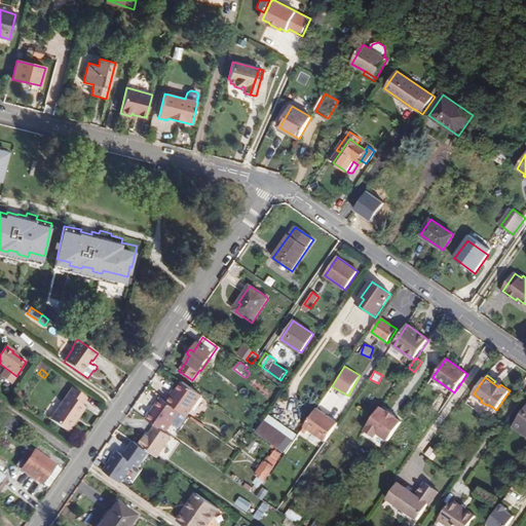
[(165,402),(179,412),(187,417),(201,396),(183,383),(177,391),(174,396),(172,393),(165,402)]
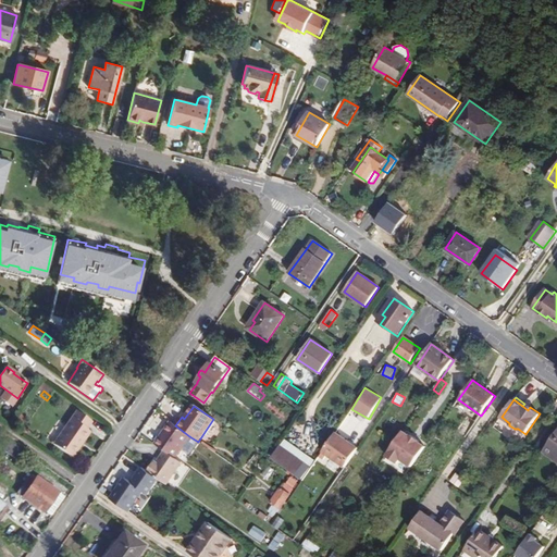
[(90,432),(86,430),(91,421),(76,411),(53,445),(70,456),(81,441),(83,443),(90,432)]
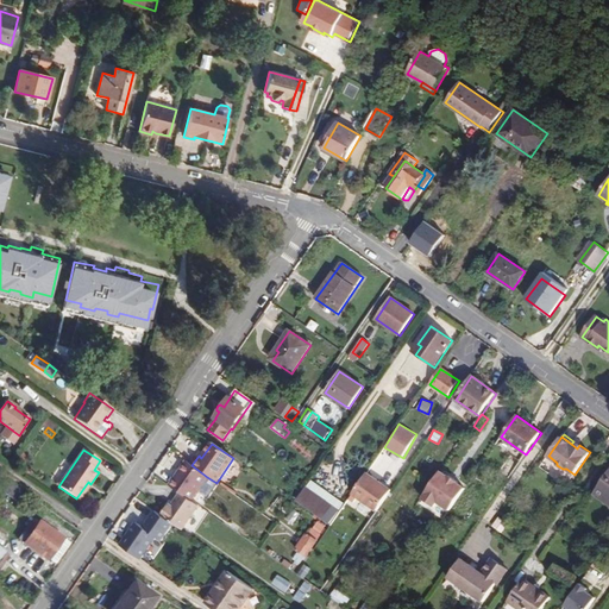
[(190,501),(207,477),(192,465),(186,462),(169,487),(180,494),(190,501)]
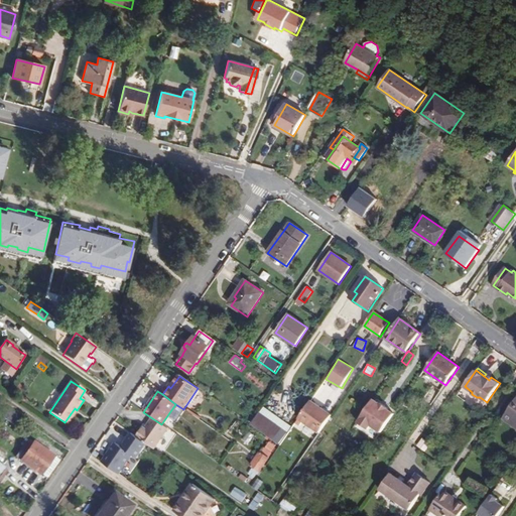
[(515,423),(515,399),(505,415),(515,423)]
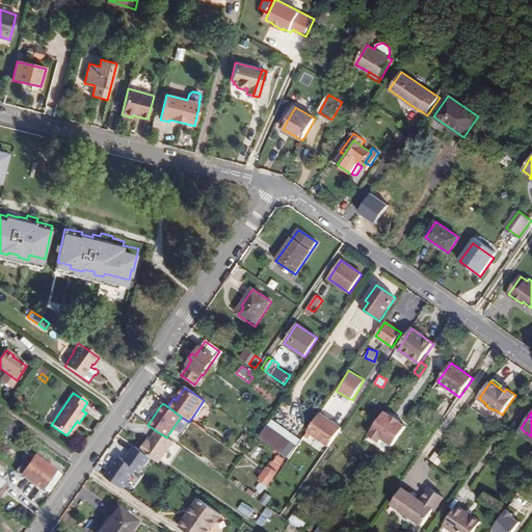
[(386,413),(369,435),(379,443),(382,439),(393,446),(406,427),(399,422),(400,421),(393,416),(392,417),(386,413)]
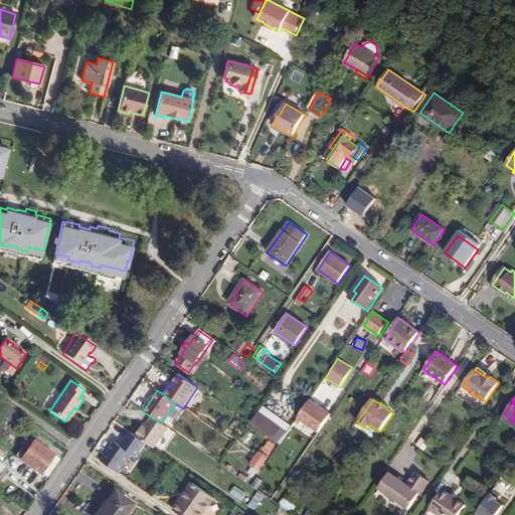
[(319,432),(331,414),(311,400),(299,416),(319,432)]
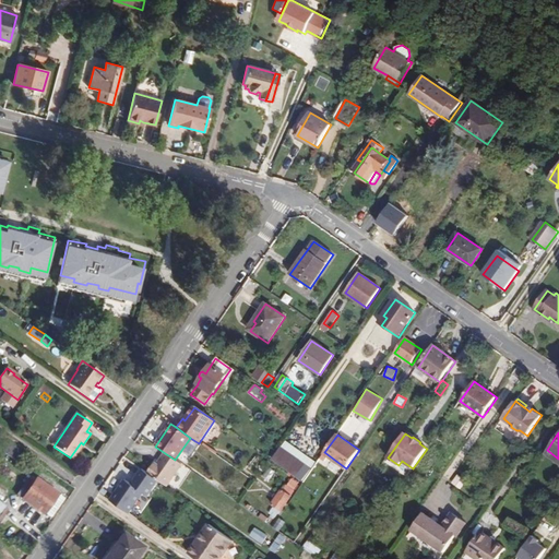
[(9,442),(2,452),(14,461),(21,451),(9,442)]
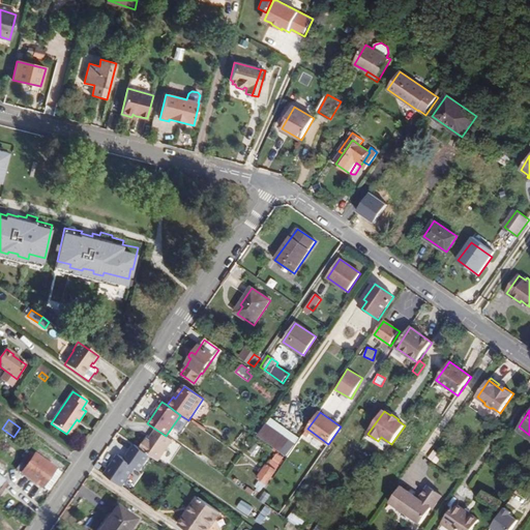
[(79,421),(77,419),(66,434),(68,436),(79,421)]
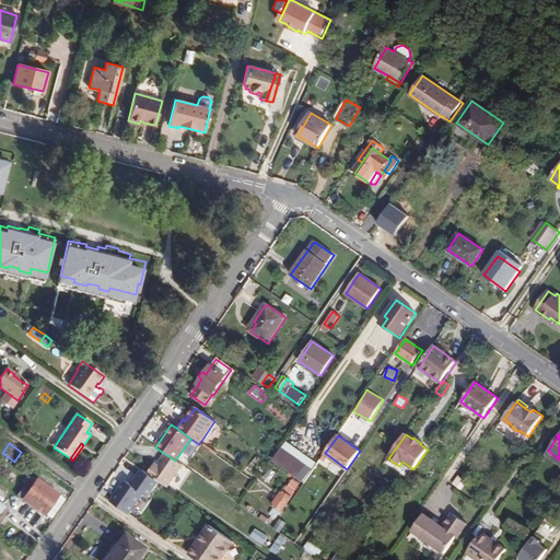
[(272,461),(303,482),(312,470),(281,448),(272,461)]
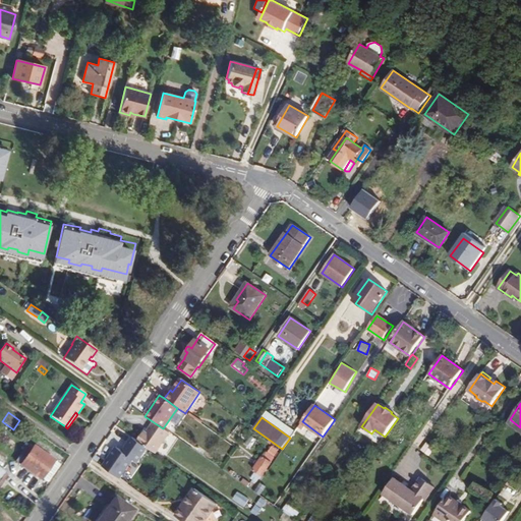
[(520,427),(510,419),(507,423),(520,432),(520,427)]
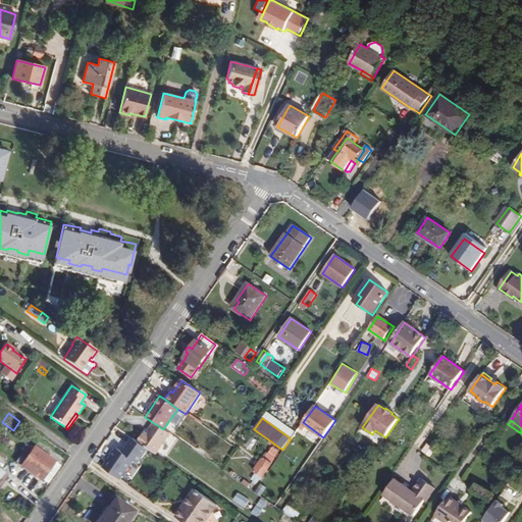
[(170,434),(163,429),(154,423),(146,434),(145,433),(138,442),(155,455),(170,434)]
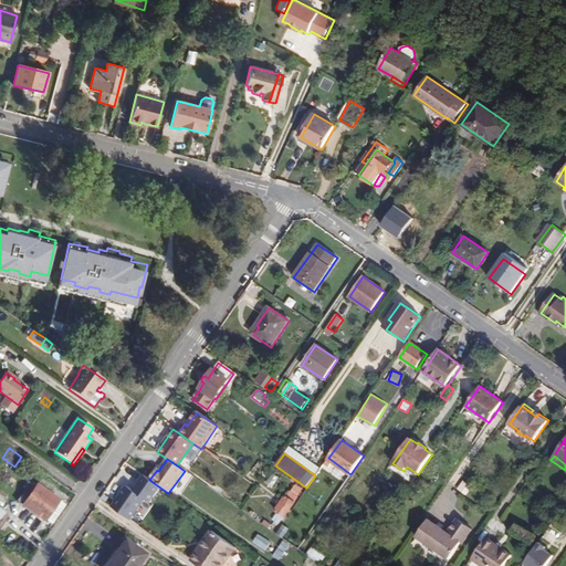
[(465,494),(472,486),(463,480),(457,488),(465,494)]
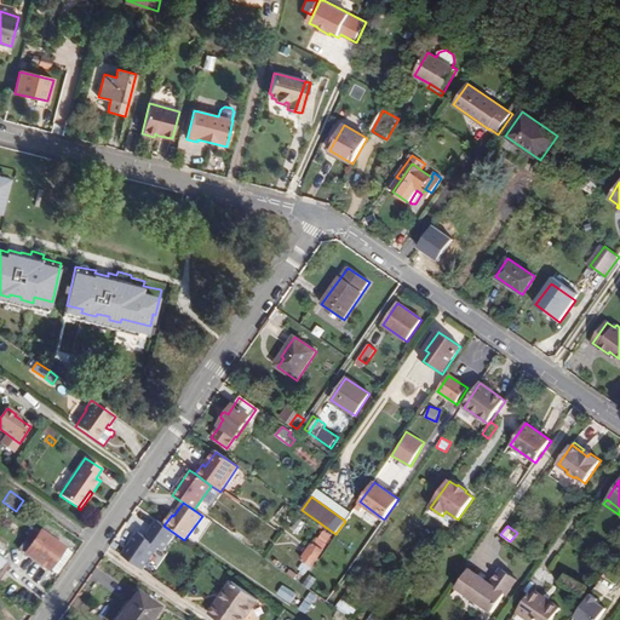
[(332,535),(323,530),(319,539),(326,544),(332,535)]
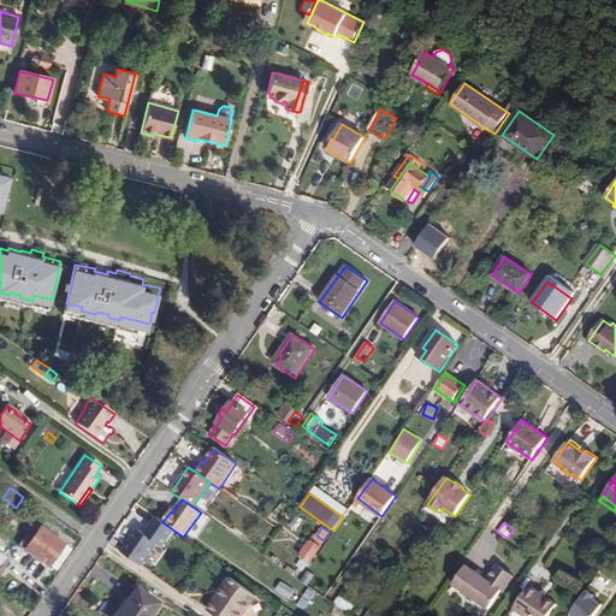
[(19,545),(49,567),(64,545),(41,528),(31,542),(24,538),(19,545)]
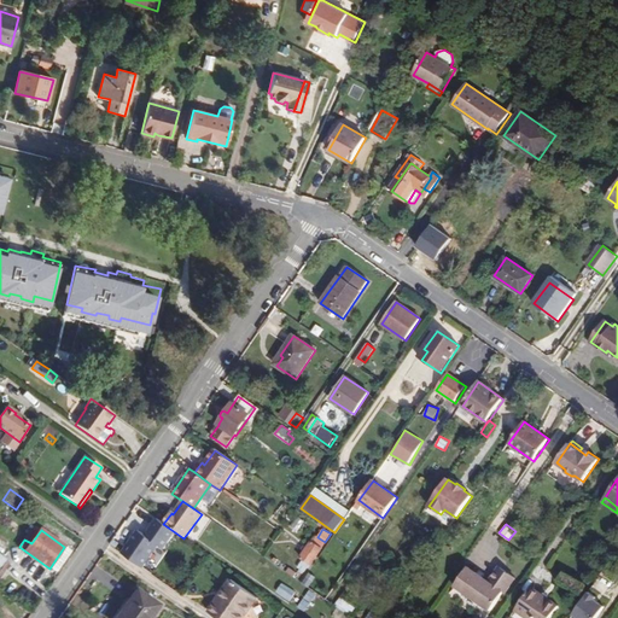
[(301,547),(316,558),(322,548),(312,541),(308,547),(303,543),(301,547)]
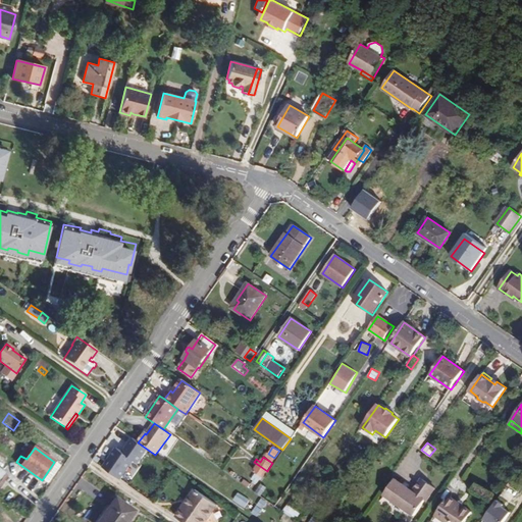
[(262,478),(267,471),(254,462),(252,464),(256,467),(253,472),(262,478)]
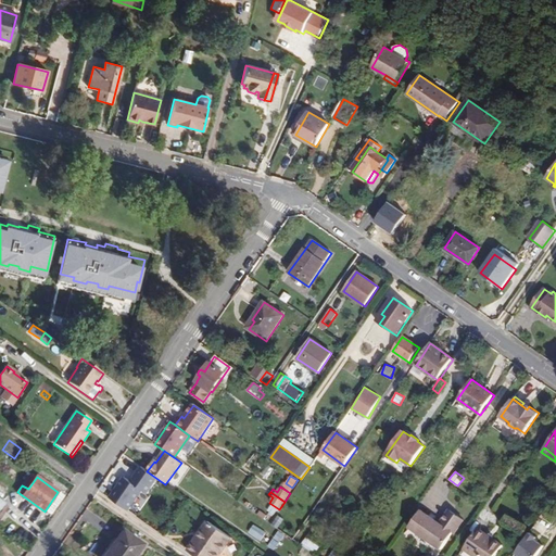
[(441,523),(421,510),(409,528),(442,550),(454,532),(455,533),(464,520),(450,510),(441,523)]
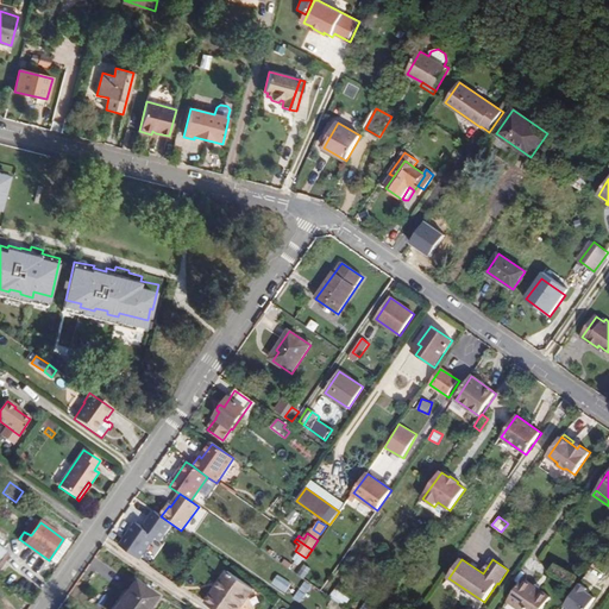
[(567,581),(572,570),(553,562),(548,573),(567,581)]
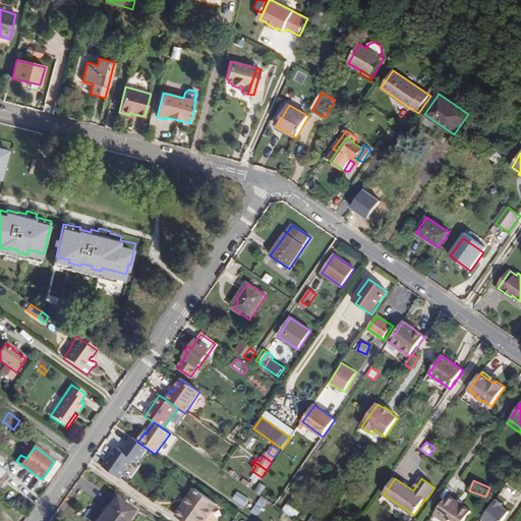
[(261,495),(266,485),(261,482),(255,490),(261,495)]
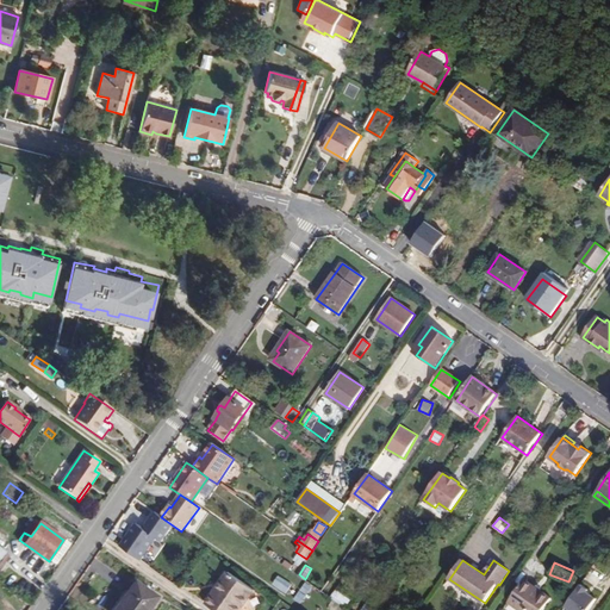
[(241,609),(255,591),(229,573),(206,604),(215,609),(241,609)]
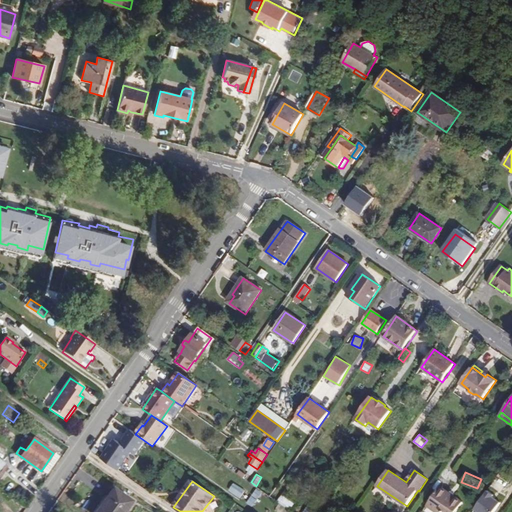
[(233,482),(228,490),(240,498),(245,490),(233,482)]
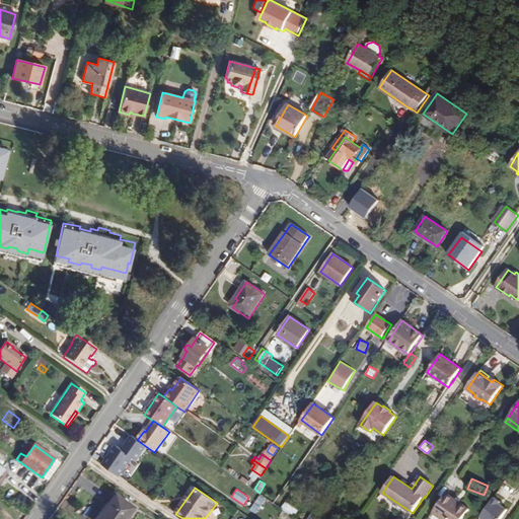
[(462,518),(469,509),(447,493),(433,513),(442,518),(462,518)]
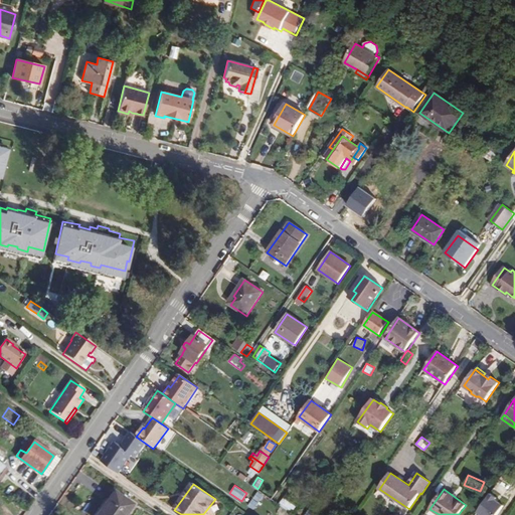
[(248,505),(254,509),(265,495),(259,491),(248,505)]
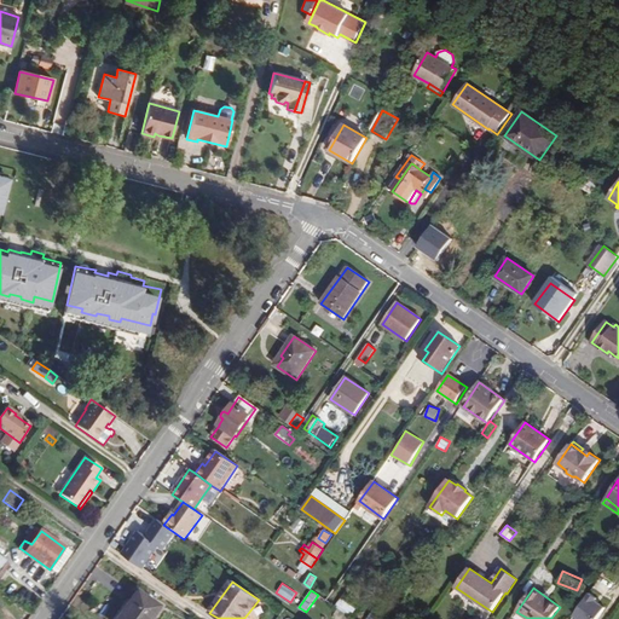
[(150,618),(160,608),(136,591),(116,618),(150,618)]
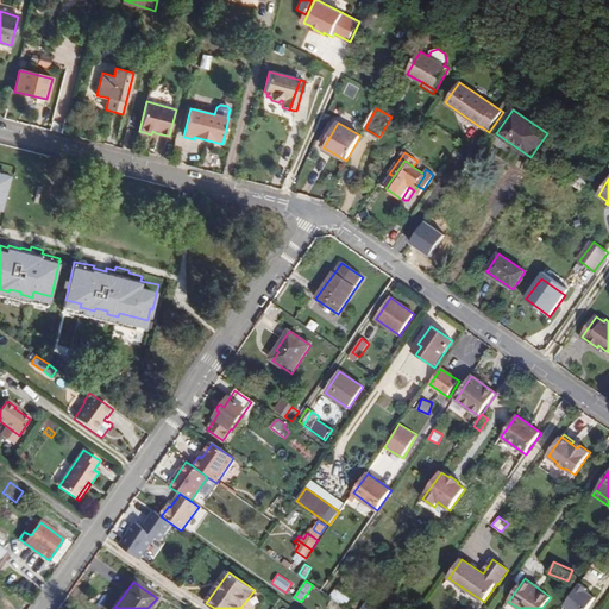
[(578,582),(563,604),(570,608),(586,608),(597,595),(578,582)]
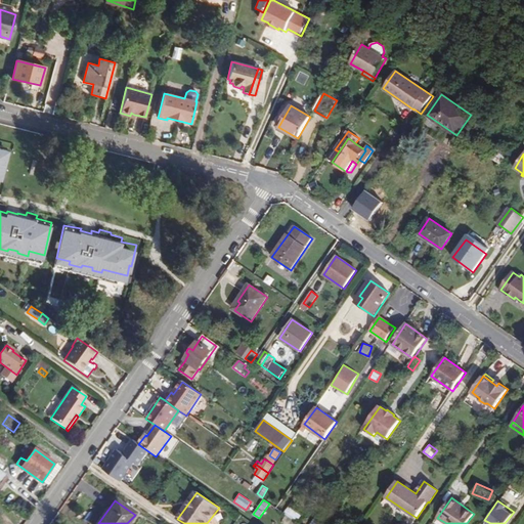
[(299,514),(291,509),(287,515),(294,521),(299,514)]
